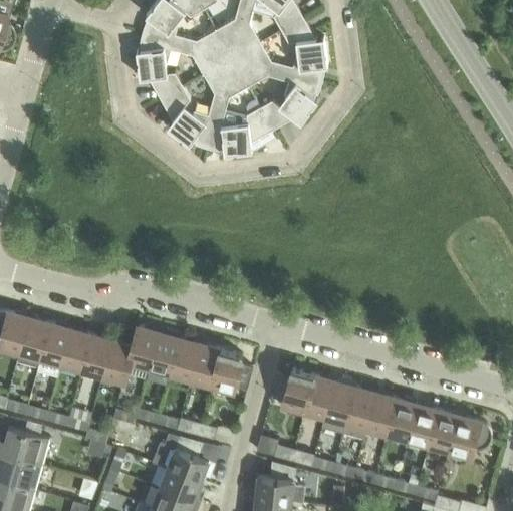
[(190,17),(204,10),(198,0),(158,0),(146,16),(147,17),(148,17),(149,18),(149,19),(145,34),(142,34),(232,59),(215,31),(196,41),(171,34),(173,27),(184,13),(190,17)]
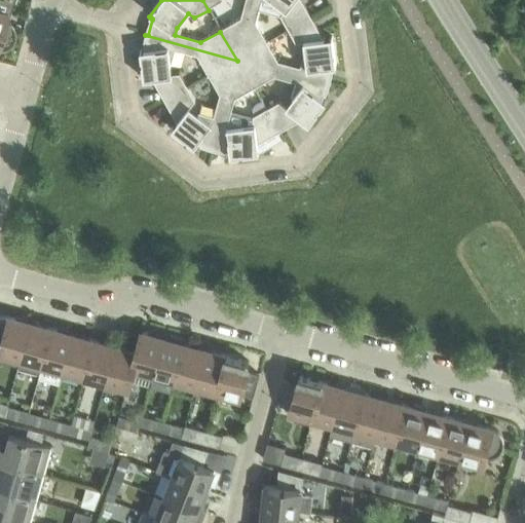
[(220,32),(237,61),(253,0),(202,0),(209,10),(222,2),(221,0),(245,0),(240,21),(220,32)]
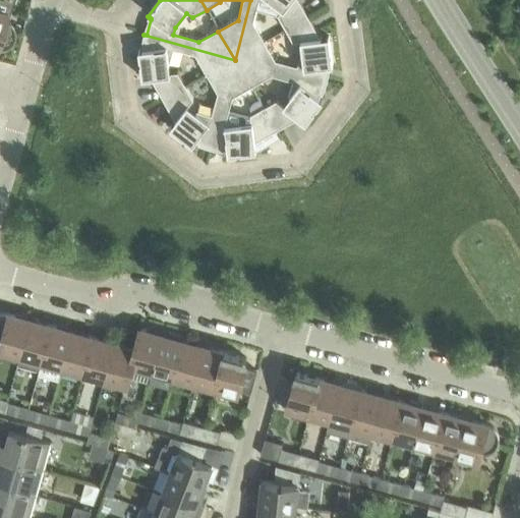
[(277,18),(285,32),(307,18),(296,0),(250,0),(235,60),(264,44),(252,24),(258,0),(265,0),(267,0),(282,12),(277,18)]
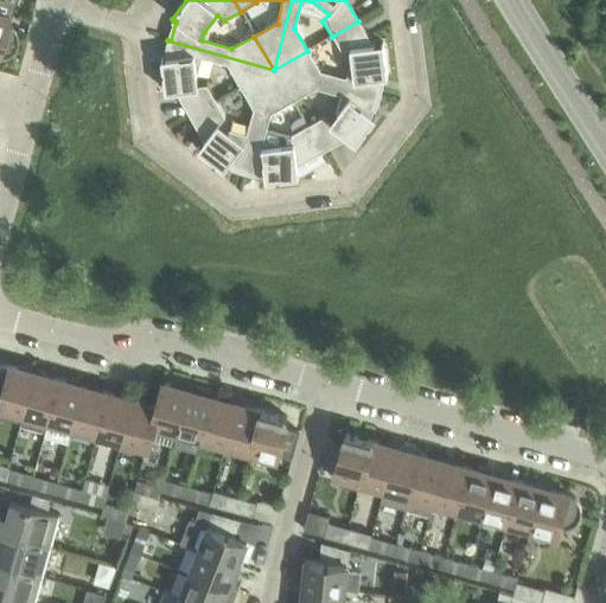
[(0,61),(1,61),(4,59),(6,59),(8,58),(10,57),(12,55),(13,53),(14,51),(16,49),(16,46),(17,45),(17,43),(17,40),(16,38),(14,36),(14,33),(12,32),(11,30),(10,29),(7,27),(5,27),(2,26),(5,18),(0,15),(0,61)]
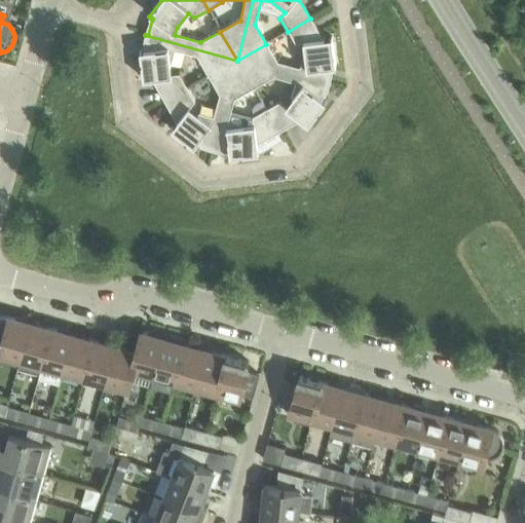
[(310,19),(288,32),(295,45),(303,44),(305,63),(303,71),(277,64),(266,44),(237,61),(329,85),(327,84),(331,69),(331,68),(333,67),(333,68),(335,68),(331,39),(330,39),(330,40),(324,41),(323,40),(310,19)]
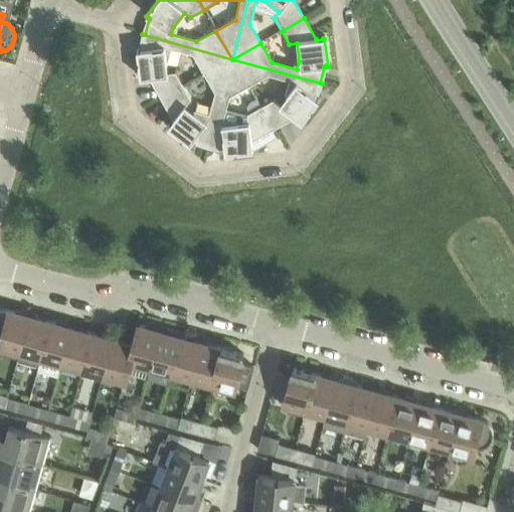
[(160,100),(182,88),(175,73),(167,74),(165,56),(167,49),(192,56),(203,75),(232,59),(142,34),(142,35),(144,36),(140,51),(140,52),(138,52),(138,51),(136,51),(140,79),(141,79),(141,78),(147,77),(148,78),(160,100)]
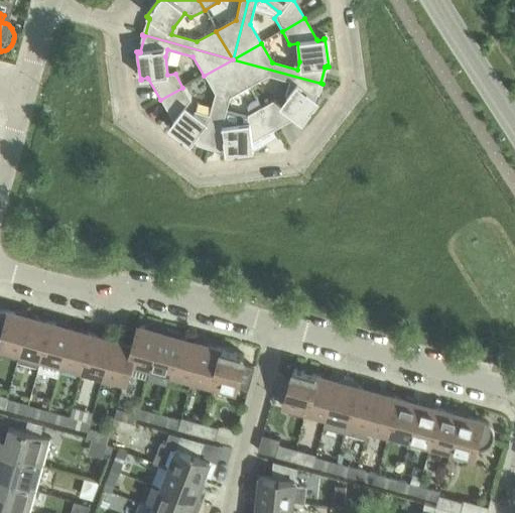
[(208,149),(218,114),(233,59),(204,76),(215,95),(208,120),(201,118),(185,107),(190,101),(182,88),(160,100),(172,122),(173,123),(169,128),(168,127),(167,128),(189,146),(190,144),(191,142),(192,142),(208,146),(207,149),(208,149)]
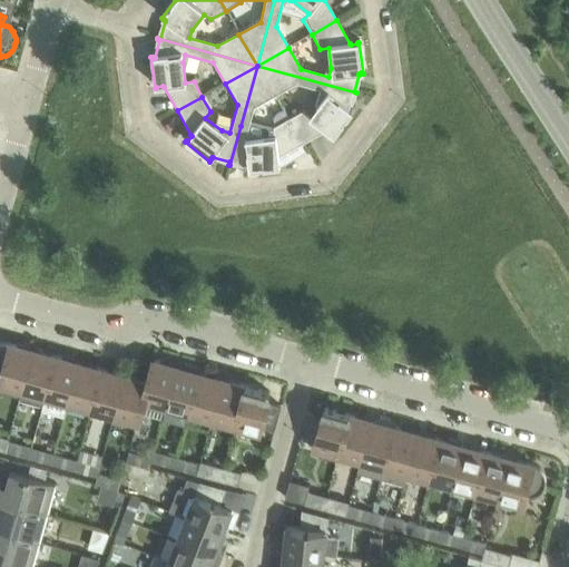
[(246,137),(248,126),(254,109),(275,97),(257,66),(241,126),(229,165),(231,165),(231,163),(248,167),(248,168),(249,167),(249,170),(248,170),(248,172),(280,168),(280,166),(278,166),(277,159),(278,159),(278,158),(302,145),(288,120),(273,128),(274,137),(254,139),(246,137)]
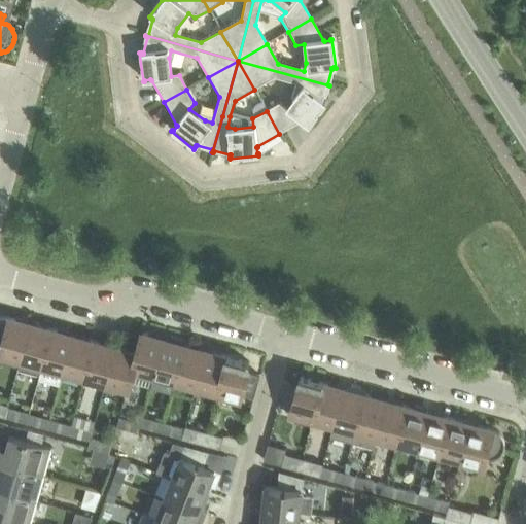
[(329,86),(329,85),(238,61),(254,90),(274,78),(300,85),(297,94),(286,108),(280,103),(267,111),(279,134),(301,121),(302,121),(307,126),(308,127),(325,104),(324,103),(324,104),(322,103),(322,102),(326,85),(329,86)]
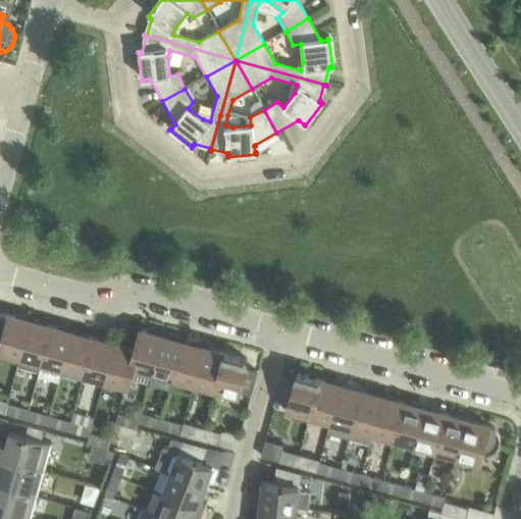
[(259,102),(249,107),(250,117),(264,110),(259,102)]
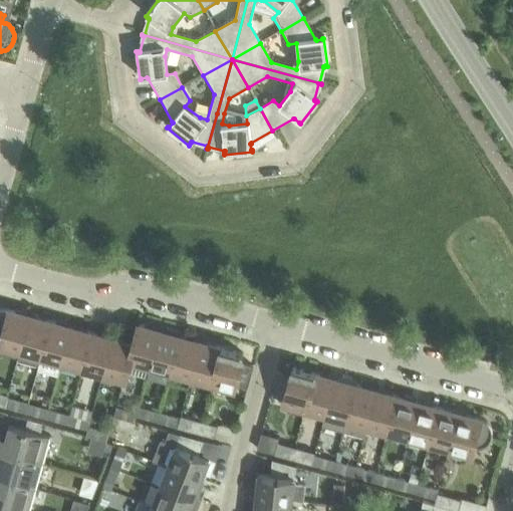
[(29,318),(7,311),(5,311),(3,311),(1,311),(0,311),(0,340),(0,346),(20,352),(29,318)]
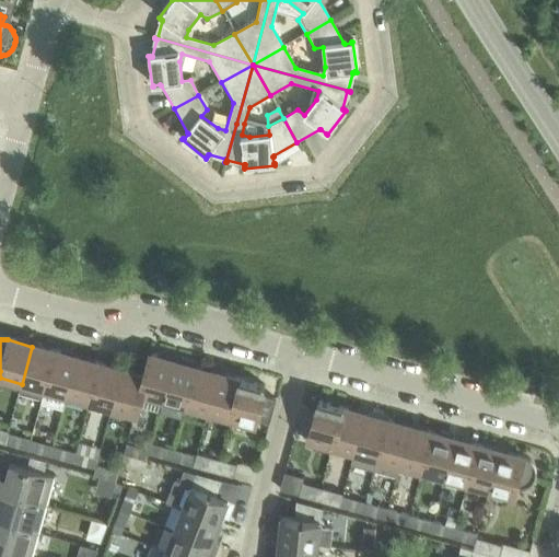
[(41,402),(55,352),(32,347),(22,384),(19,395),(41,402)]
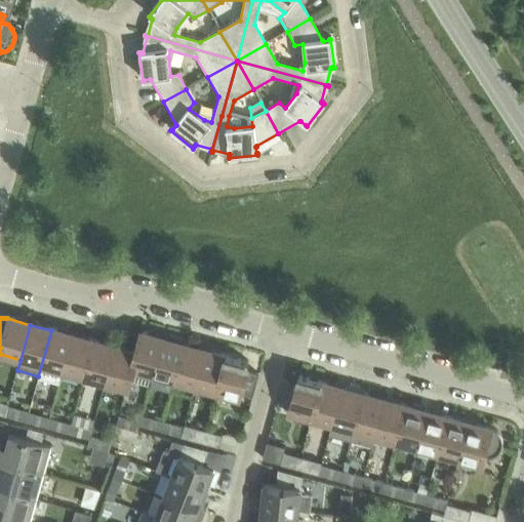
[(72,336),(51,330),(38,376),(37,380),(58,386),(63,372),(72,336)]
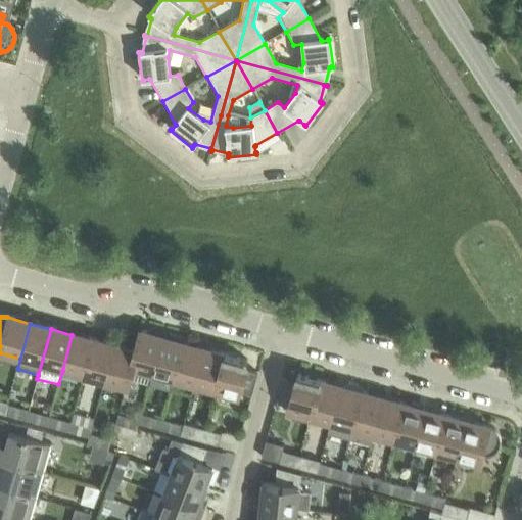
[(131,369),(152,374),(161,338),(140,333),(134,352),(135,352),(131,369)]
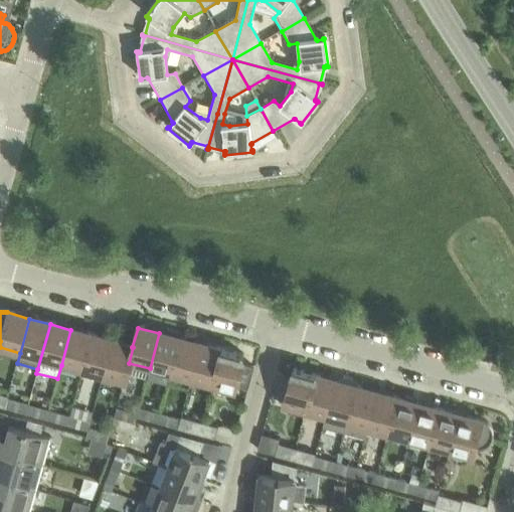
[(70,330),(61,365),(81,370),(92,336),(70,330)]
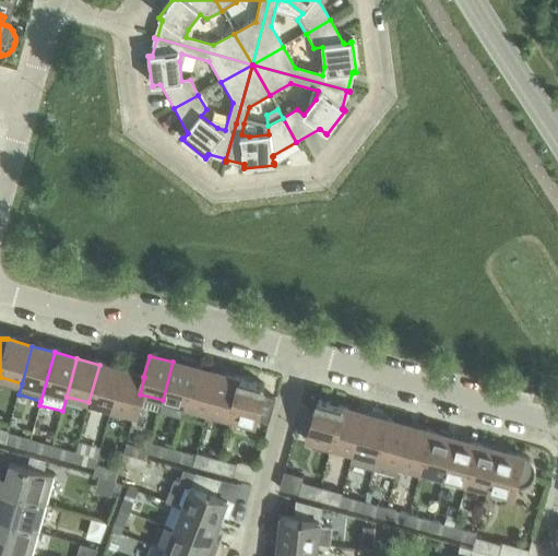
[(173,362),(163,400),(185,406),(196,368),(197,363),(191,362),(181,358),(179,364),(173,362)]
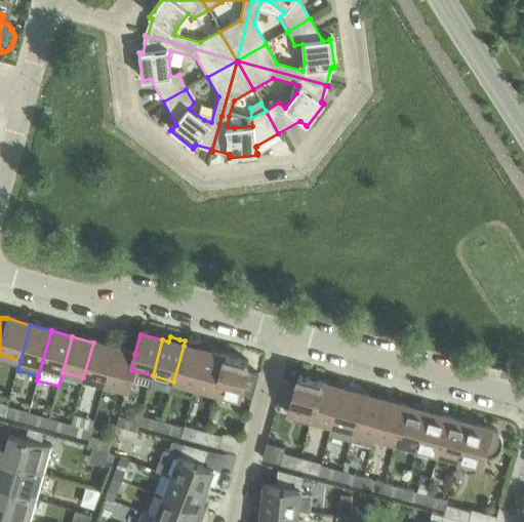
[(114,348),(93,343),(83,377),(105,384),(114,348)]
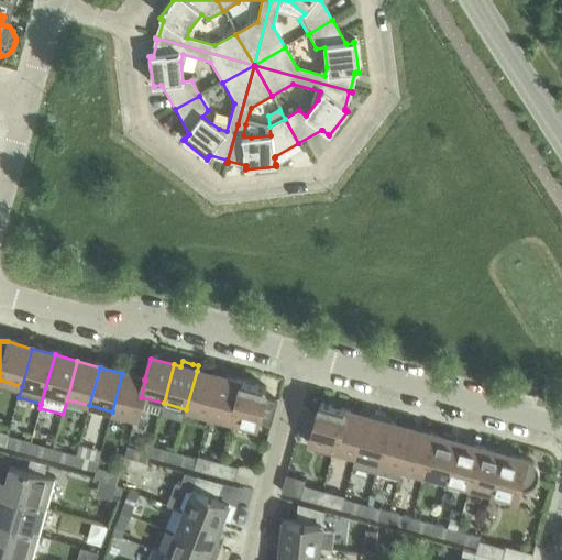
[(197,371),(186,409),(209,416),(219,377),(197,371)]
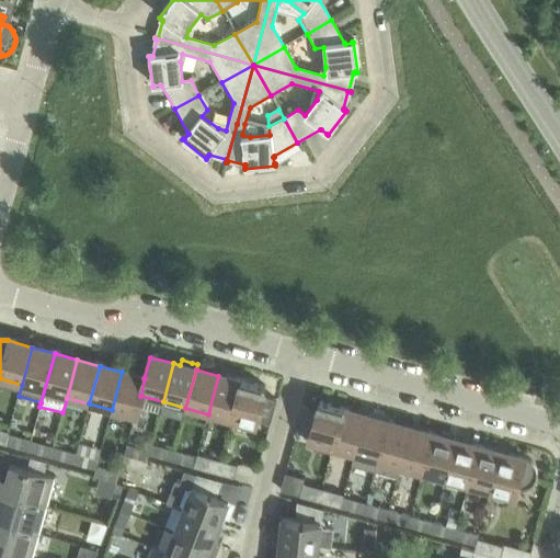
[(145,378),(144,378),(122,372),(112,410),(135,417),(140,396),(145,378)]
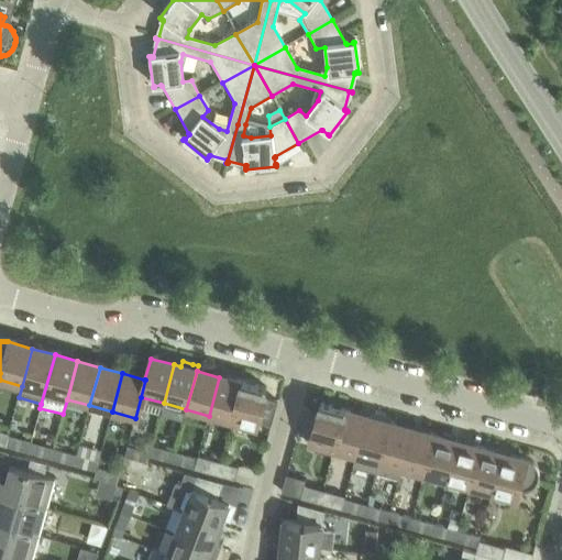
[(209,416),(231,421),(242,383),(219,377),(209,416)]
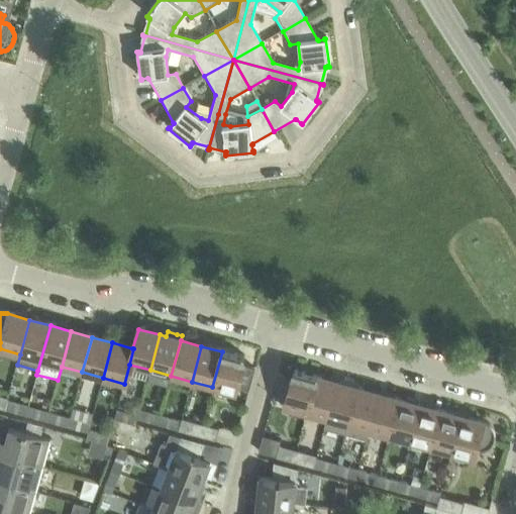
[(235,389),(248,393),(254,370),(241,367),(243,357),(222,351),(212,387),(234,393),(235,389)]
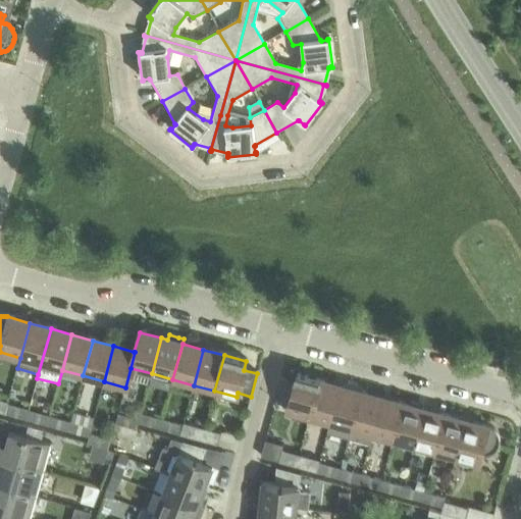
[(281,380),(275,403),(289,407),(287,411),(309,417),(319,381),(297,375),(295,384),(281,380)]
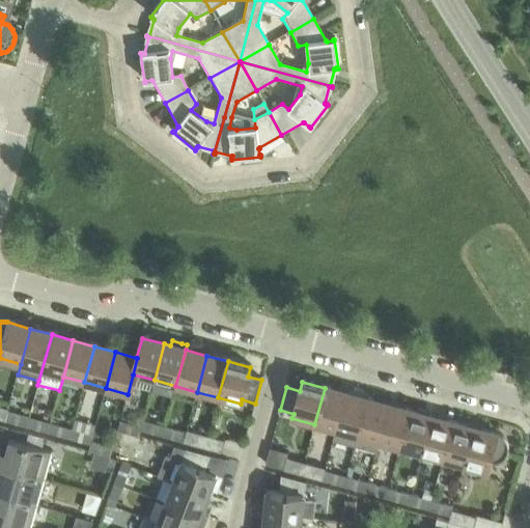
[(335,429),(345,393),(325,388),(314,424),(335,429)]
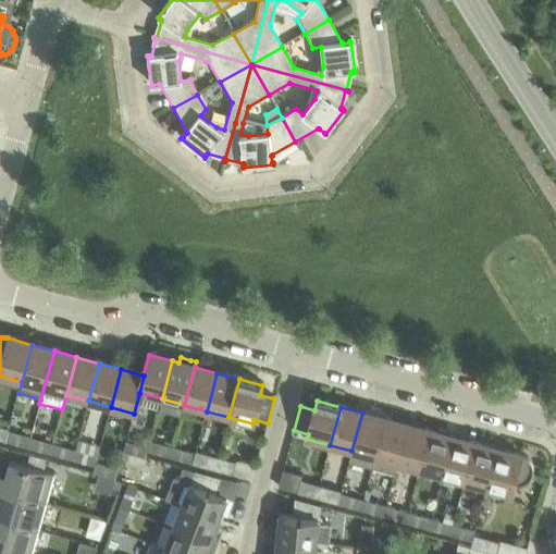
[(362,413),(351,451),(348,467),(370,472),(385,419),(386,414),(381,413),(371,410),(369,415),(362,413)]
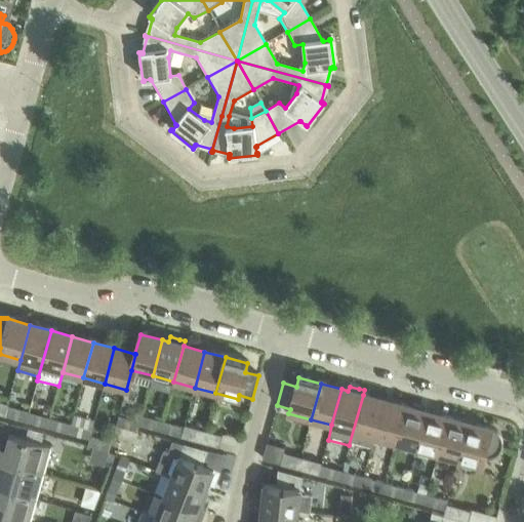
[(384,401),(363,395),(349,445),(370,451),(373,437),(384,401)]
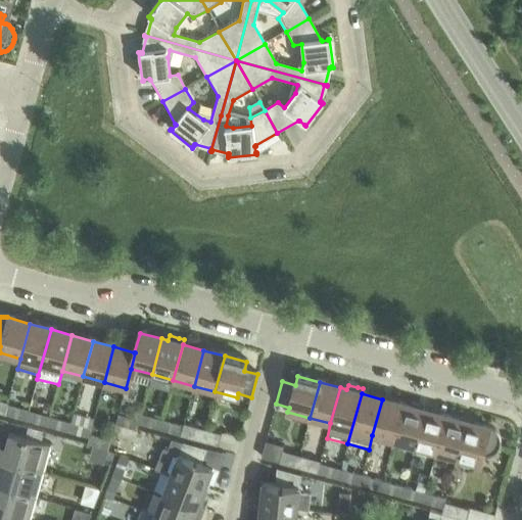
[(404,405),(382,399),(372,435),(393,440),(404,405)]
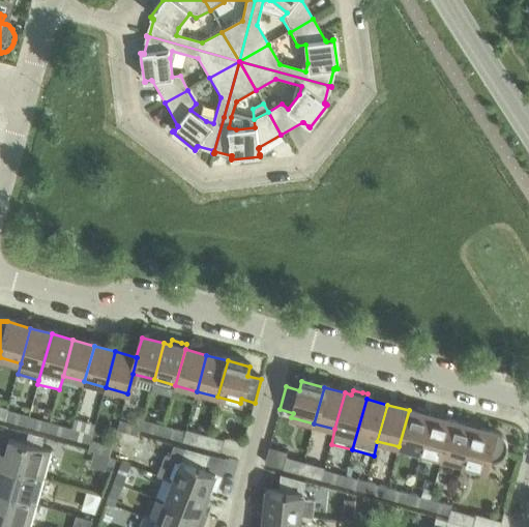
[(430,416),(409,410),(399,446),(419,452),(430,416)]
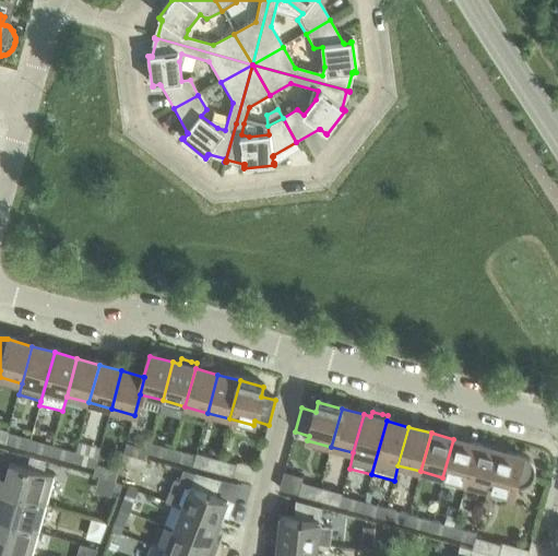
[(27,451),(30,441),(8,436),(4,445),(27,451)]
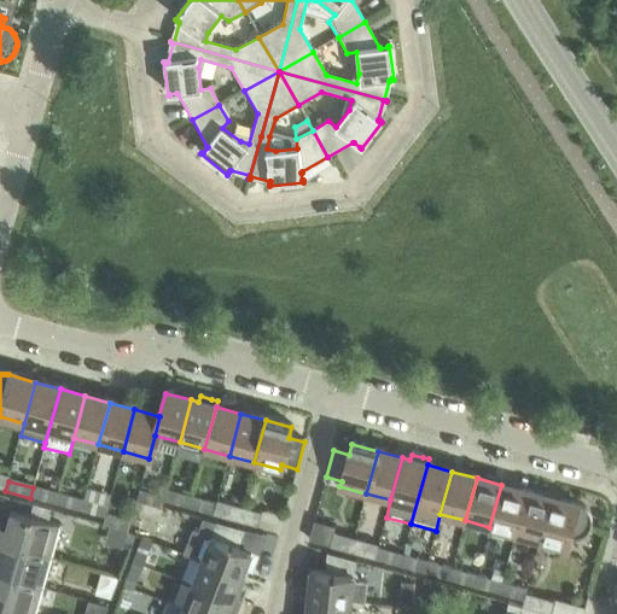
[(527,492),(501,485),(489,527),(514,534),(527,492)]
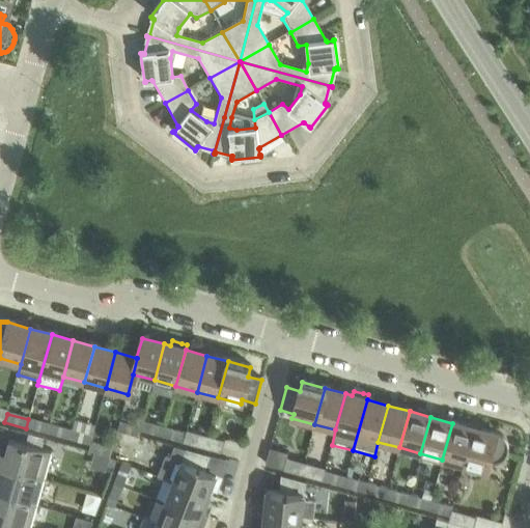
[(119,423),(116,432),(138,438),(140,432),(140,428),(142,423),(142,421),(132,418),(130,426),(119,423)]
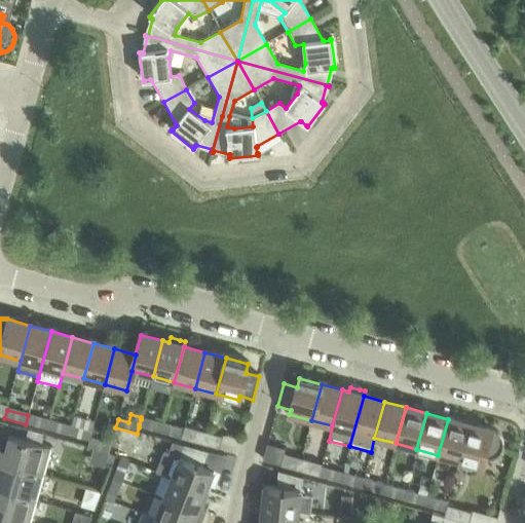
[(26,424),(46,431),(49,421),(28,415),(26,424)]
